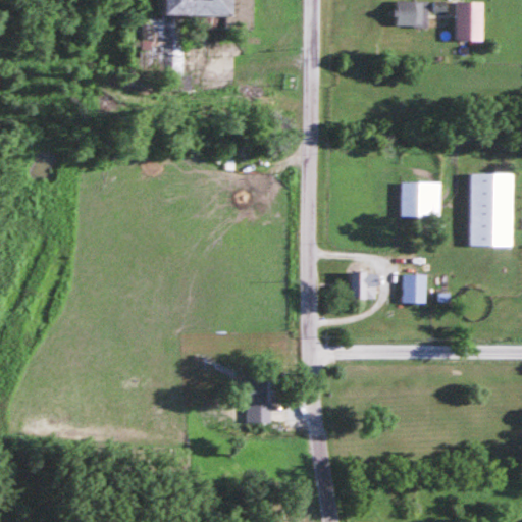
[(160,0),(160,20),(140,20),(139,46),(173,46),(174,39),(178,39),(179,15),(222,16),(222,29),(251,29),(251,0),(160,0)]
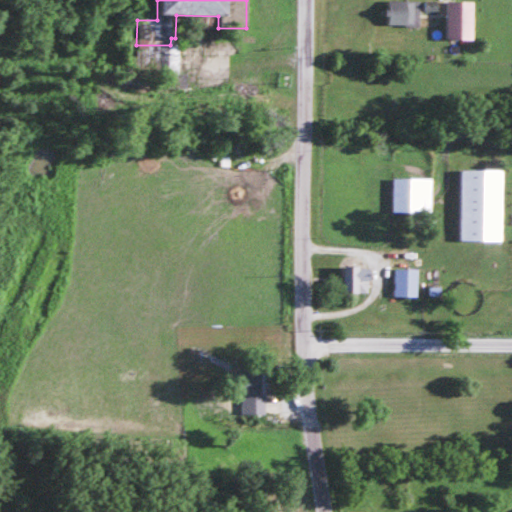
[(419,26),(419,0),(387,0),(387,26),(419,26)]
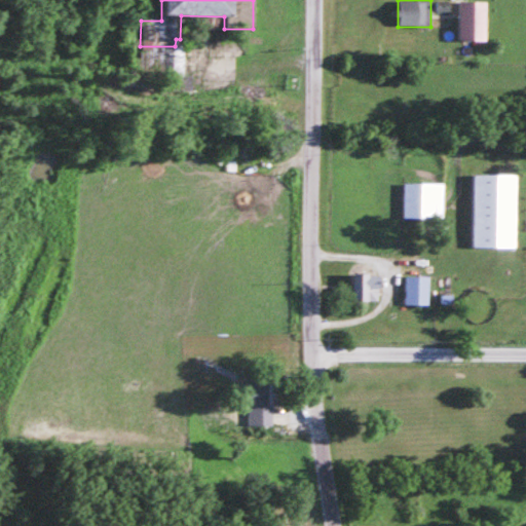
[(485,40),(485,1),(457,1),(457,40),(485,40)]
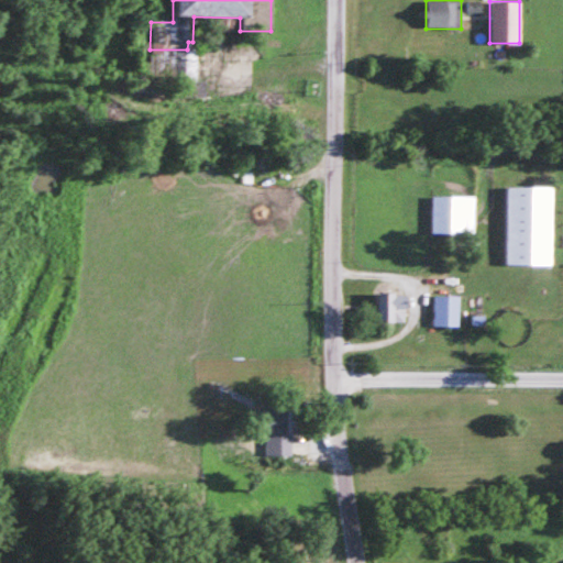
[(552,187),(506,187),(506,265),(552,265),(552,187)]
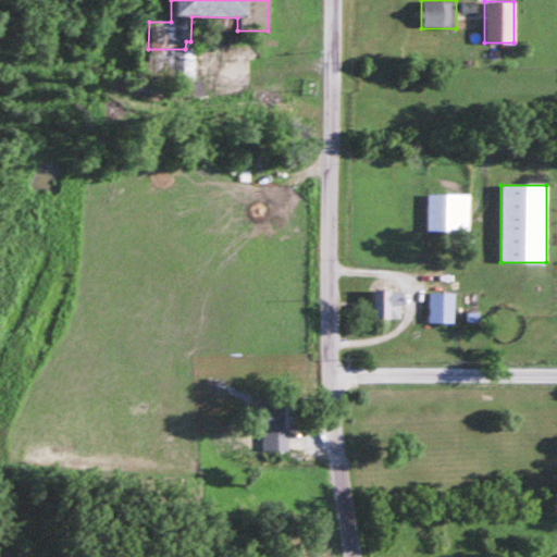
[(233,227),(273,227),(273,190),(233,190),(233,227)]
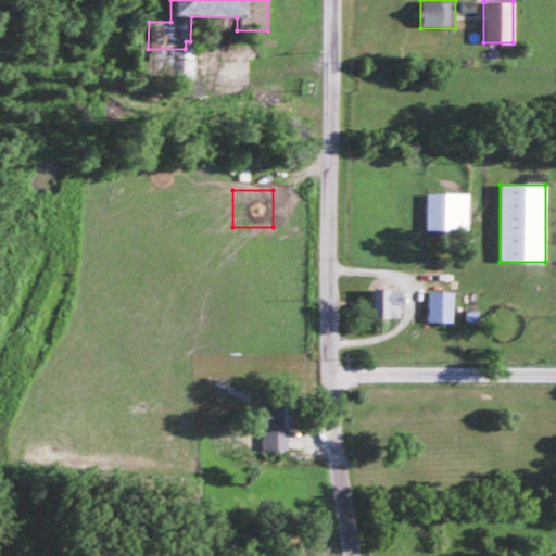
[(426,230),(468,230),(468,193),(426,193),(426,230)]
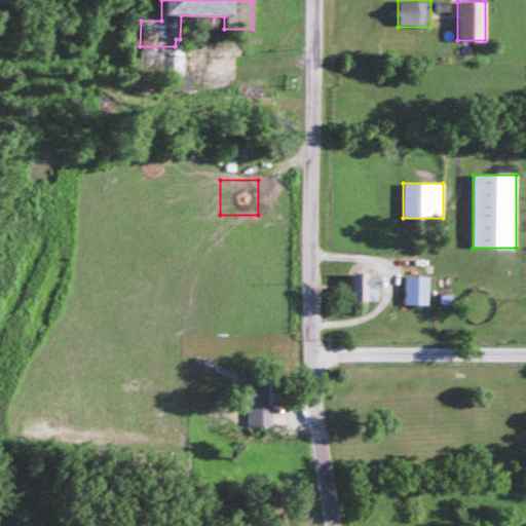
[(352,301),(379,301),(379,273),(352,273),(352,301)]
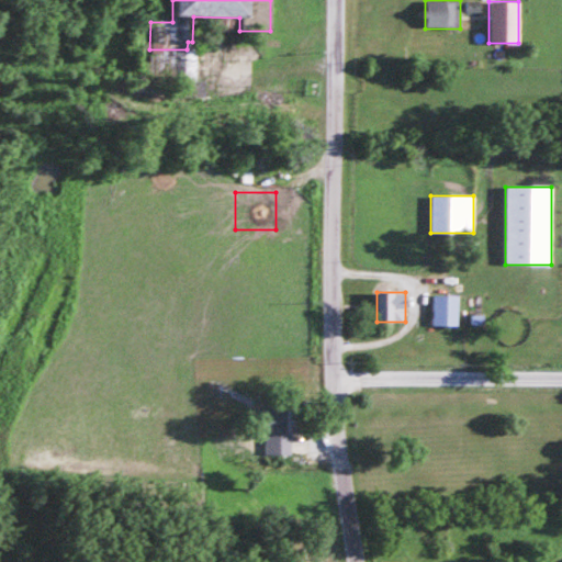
[(433,326),(458,326),(458,295),(433,295),(433,326)]
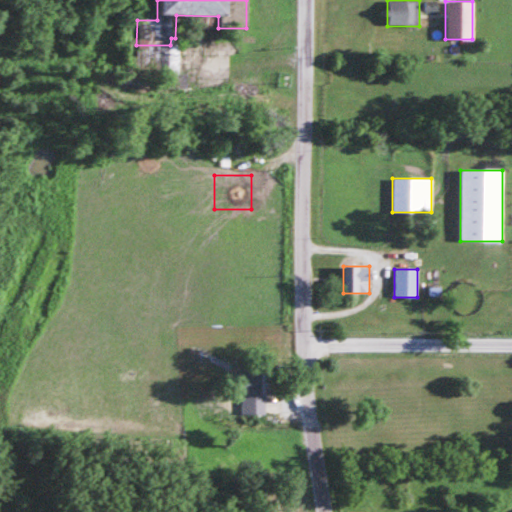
[(266,414),(266,372),(239,372),(239,414),(266,414)]
